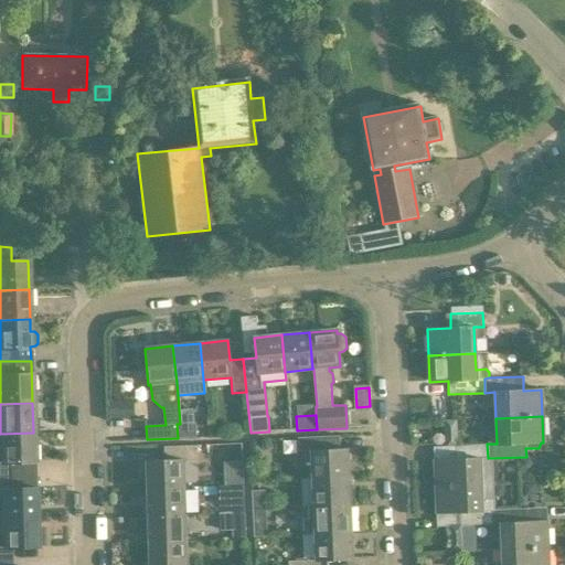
[(181,424),(180,424),(177,424),(178,438),(195,438),(195,424),(181,424)]
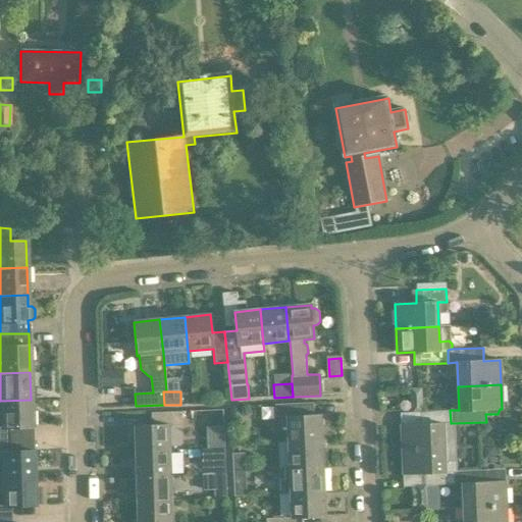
[(0,439),(8,439),(8,428),(32,427),(31,400),(0,401),(0,439)]
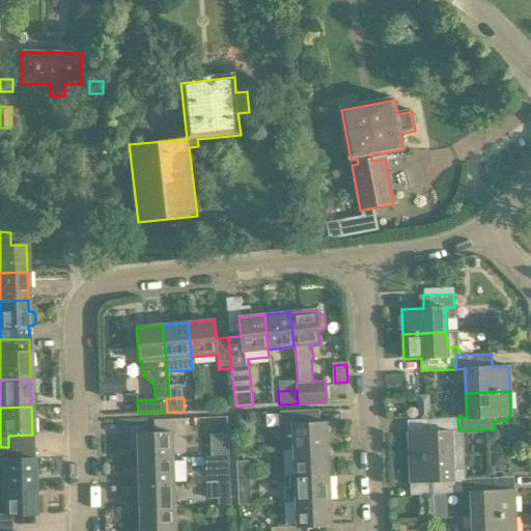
[(291,424),(292,449),(328,447),(326,421),(318,422),(318,410),(279,411),(280,424),(291,424)]
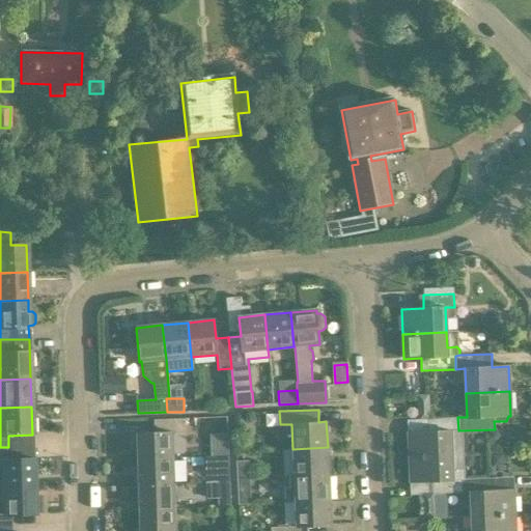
[(407,432),(408,456),(451,455),(451,442),(459,442),(458,430),(457,417),(423,419),(424,431),(407,432)]
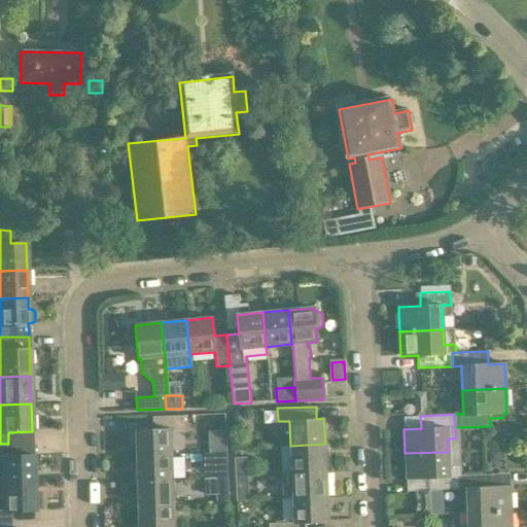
[(136,429),(137,455),(171,454),(170,429),(183,429),(183,415),(152,416),(152,428),(136,429)]
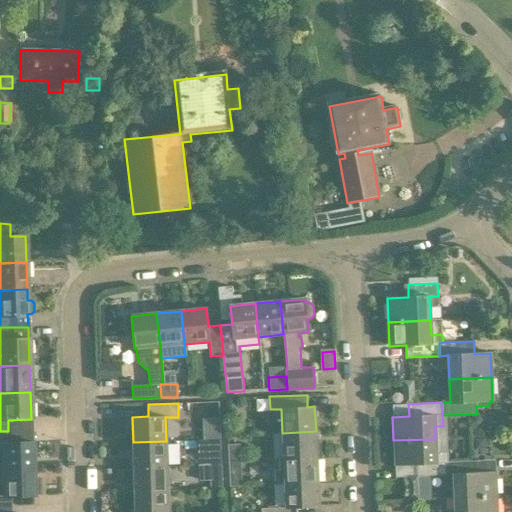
[(509,421),(501,421),(502,433),(510,433),(509,421)]
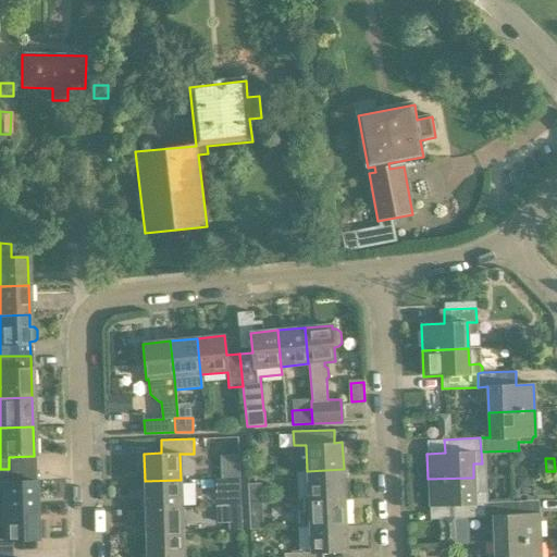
[(9,469),(0,469),(0,510),(36,510),(35,481),(9,482),(9,469)]
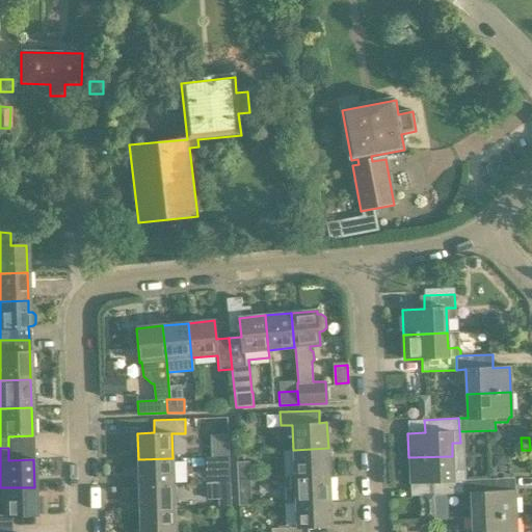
[(285,476),(290,476),(295,476),(329,474),(328,448),(293,450),(284,450),(285,476)]
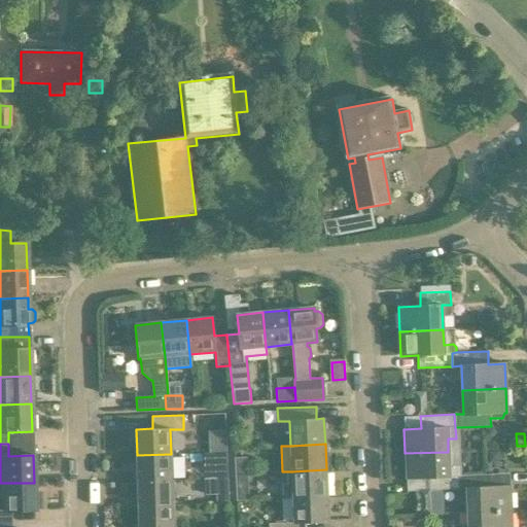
[(496,451),(487,451),(487,461),(497,460),(496,451)]
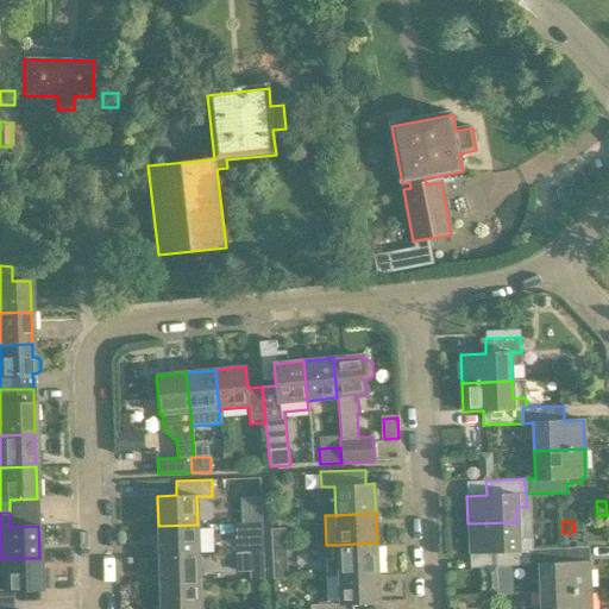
[(249,552),(263,552),(262,522),(246,523),(249,552)]
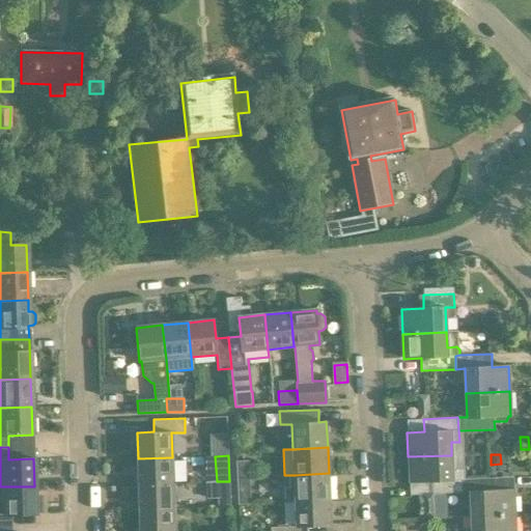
[(451,455),(408,456),(410,481),(426,481),(426,494),(462,493),(460,479),(465,479),(464,469),(452,470),(451,455)]
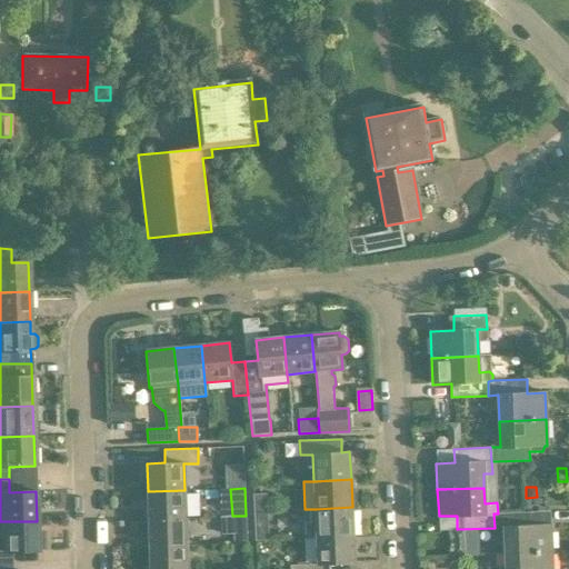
[(185,490),(148,491),(149,519),(186,518),(185,490)]
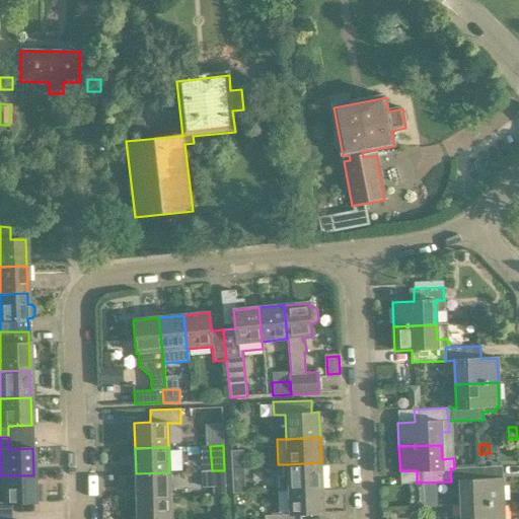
[(230,451),(231,467),(243,466),(242,450),(230,451)]
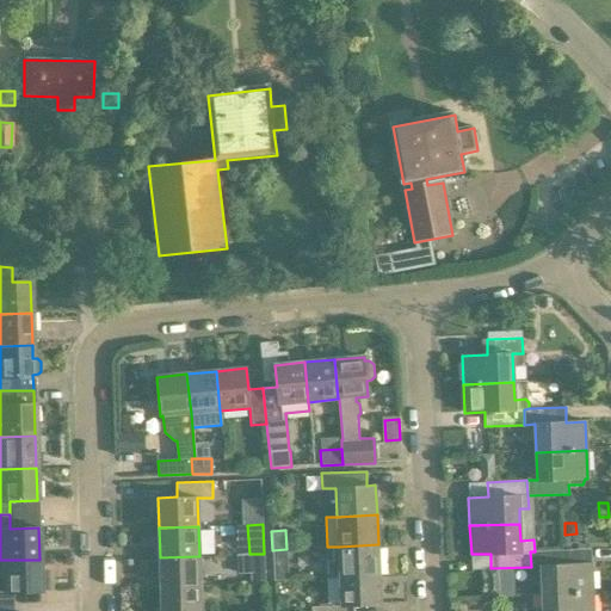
[(380,574),(378,544),(339,547),(333,547),(333,561),(328,561),(328,576),(340,576),(380,574)]
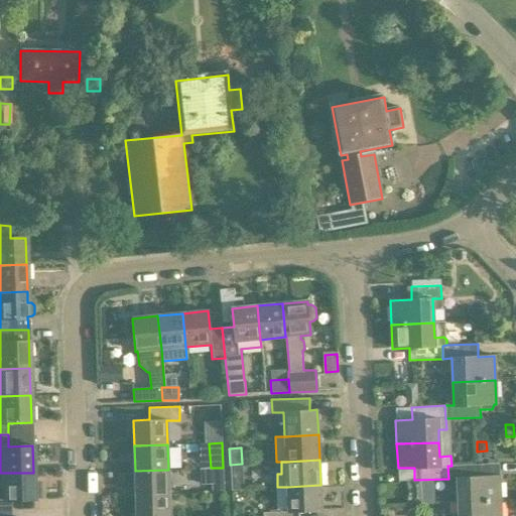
[(242,464),(230,465),(230,481),(231,491),(244,490),(243,480),(242,464)]
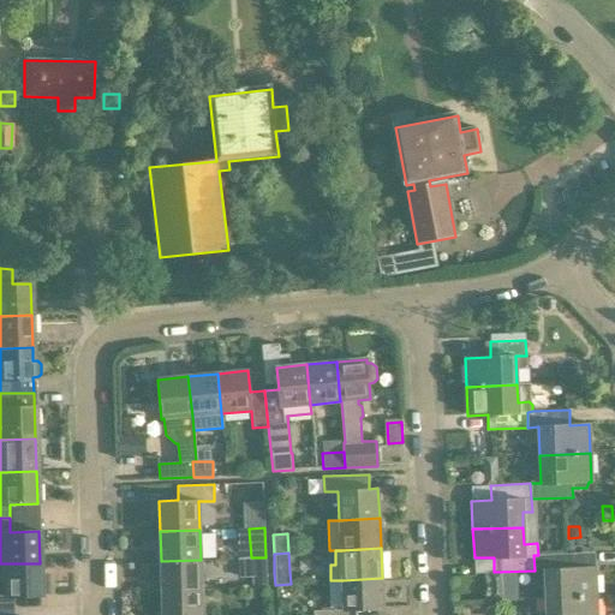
[(533,555),(535,571),(544,571),(545,598),(596,596),(595,567),(575,568),(575,553),(538,555),(533,555)]
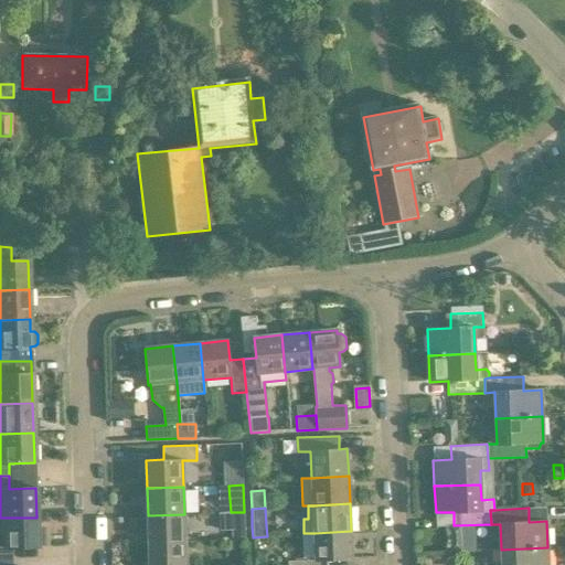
[(244,512),(231,512),(232,541),(246,540),(245,530),(244,512)]
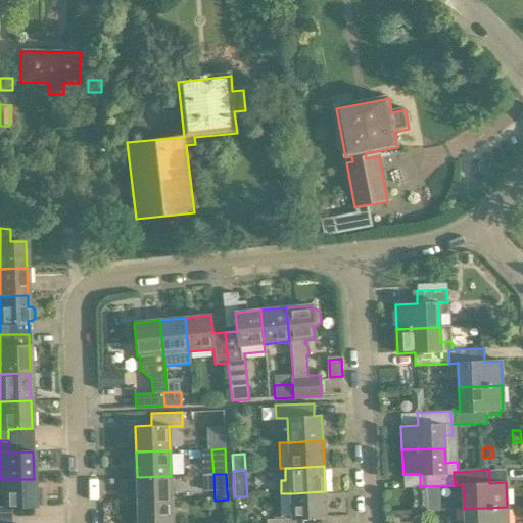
[(137,503),(171,502),(171,476),(137,477),(137,503)]
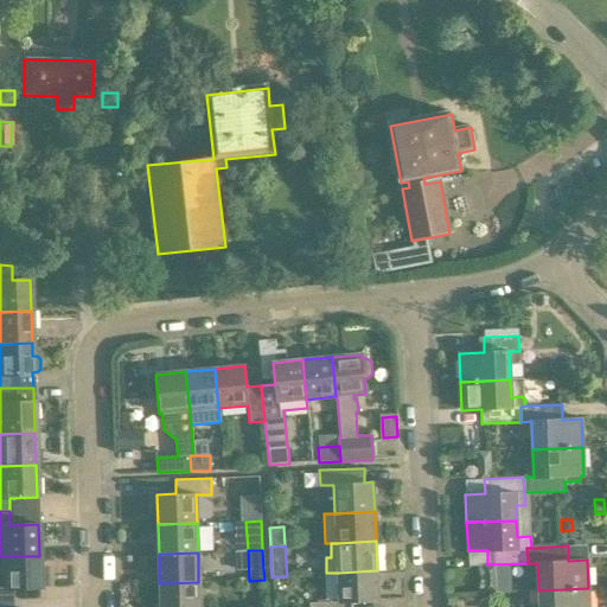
[(0,587),(0,602),(12,602),(12,589),(40,588),(39,556),(0,556),(0,570),(0,572),(1,588),(0,587)]
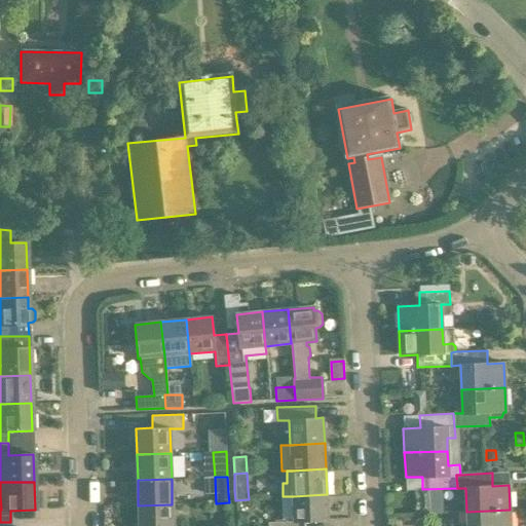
[(268,522),(267,525),(298,525),(298,522),(328,520),(327,494),(293,496),(294,521),(268,522)]
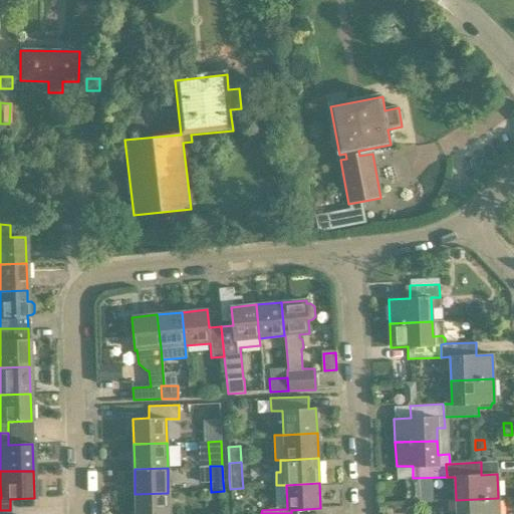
[(410,492),(410,502),(420,502),(420,492),(410,492)]
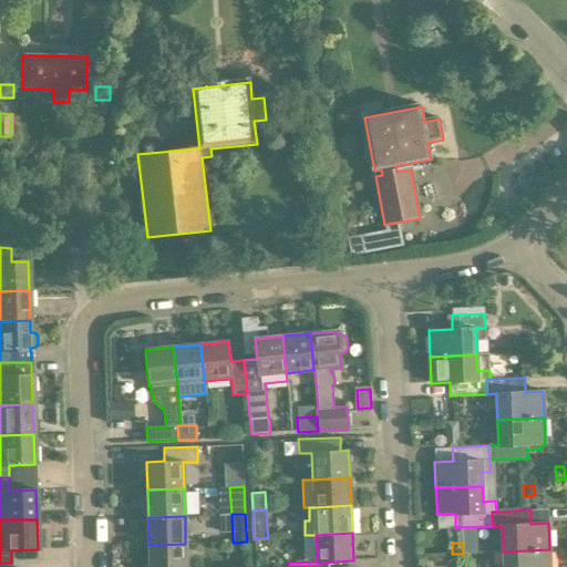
[(186,566),(185,544),(148,545),(150,566),(186,566)]
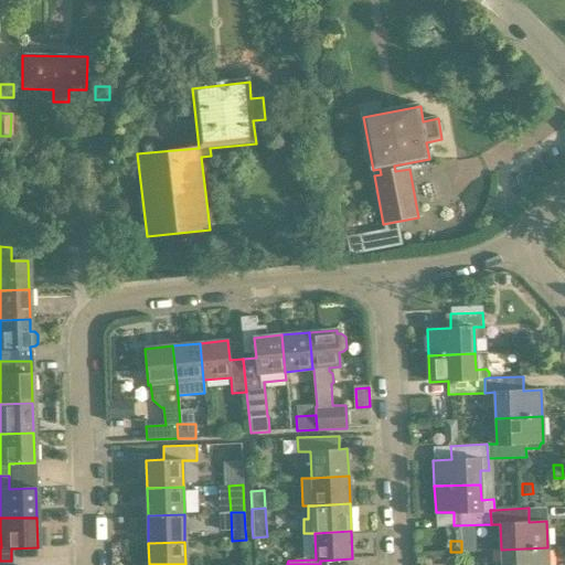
[(492,564),(548,564),(547,547),(501,550),(502,564),(493,564),(492,564)]
